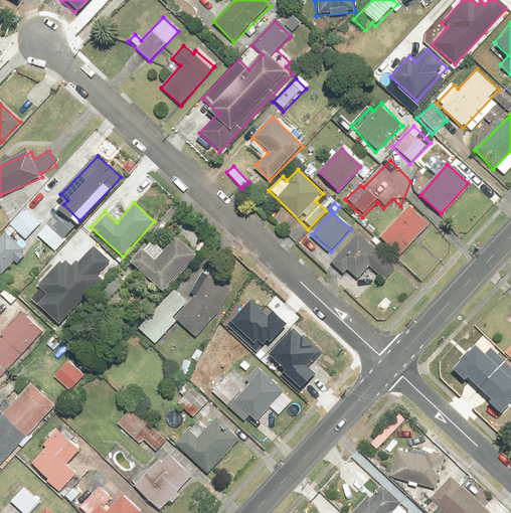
[(399,257),(430,224),(409,206),(379,238),(399,257)]
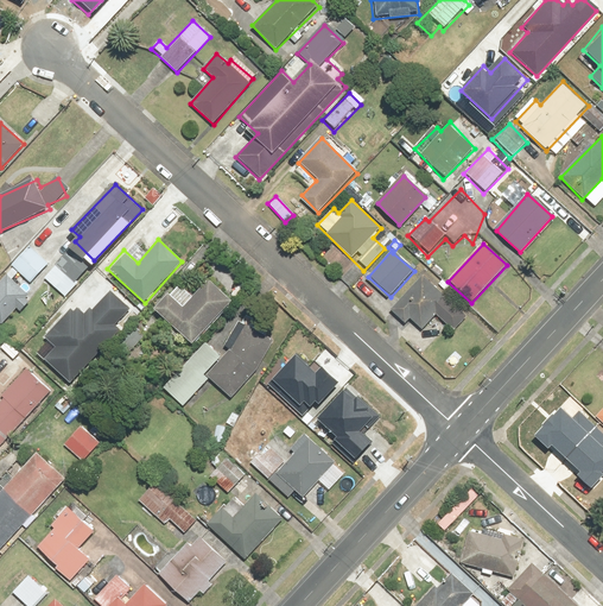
[(30,247),(11,265),(27,283),(46,265),(30,247)]
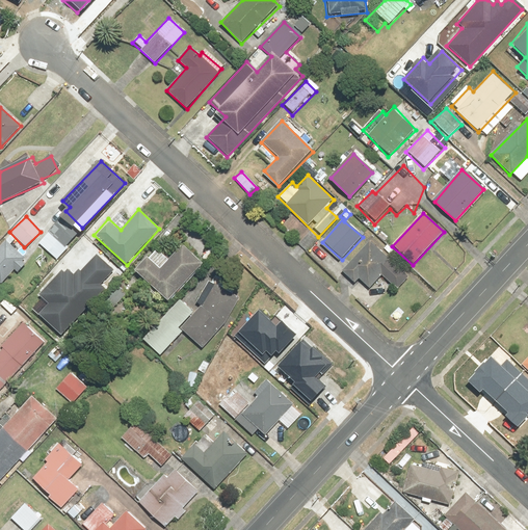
[(56,240),(45,252),(54,261),(64,249),(56,240)]
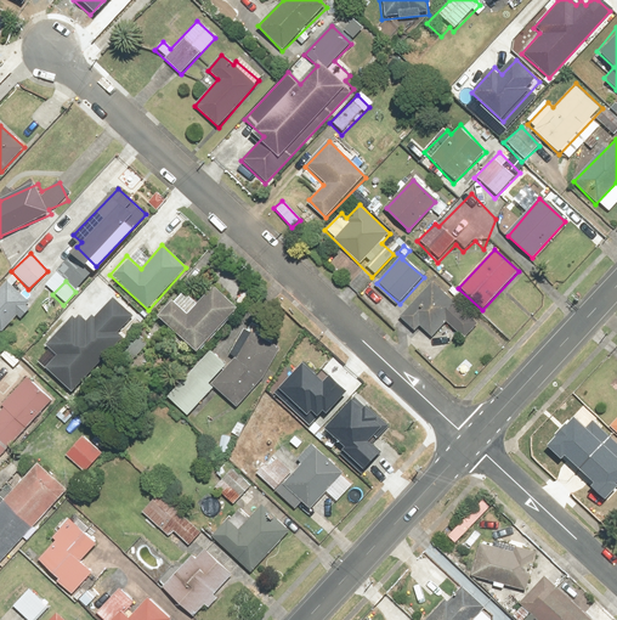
[(188,311),(173,296),(159,310),(199,349),(241,305),(216,282),(188,311)]
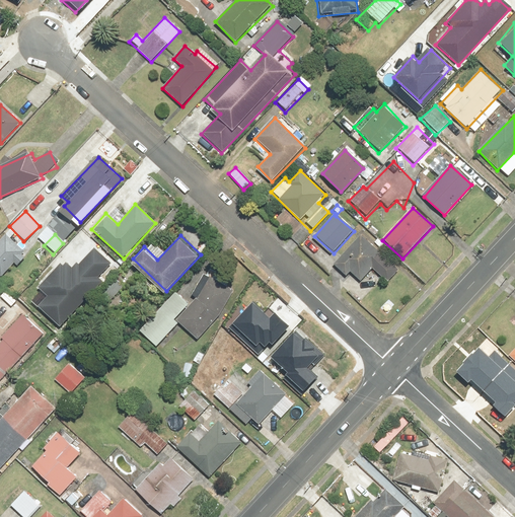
[(373,270),(387,284),(398,274),(362,235),(333,264),(346,278),(350,274),(360,283),(373,270)]
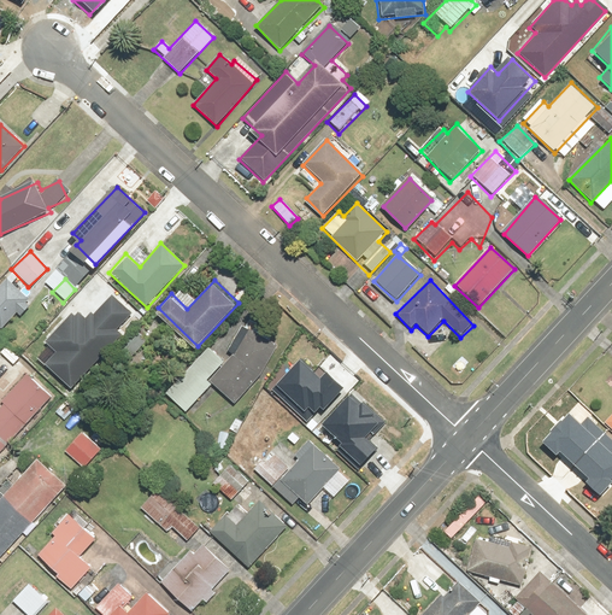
[(18,315),(28,305),(5,282),(0,287),(0,329),(17,312),(18,315)]
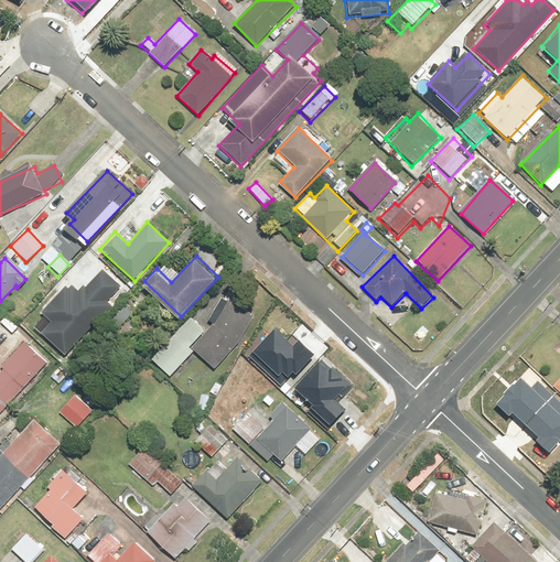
[(49,321),(40,331),(63,353),(108,303),(103,299),(115,287),(97,270),(81,289),(78,285),(76,288),(66,280),(38,311),(49,321)]
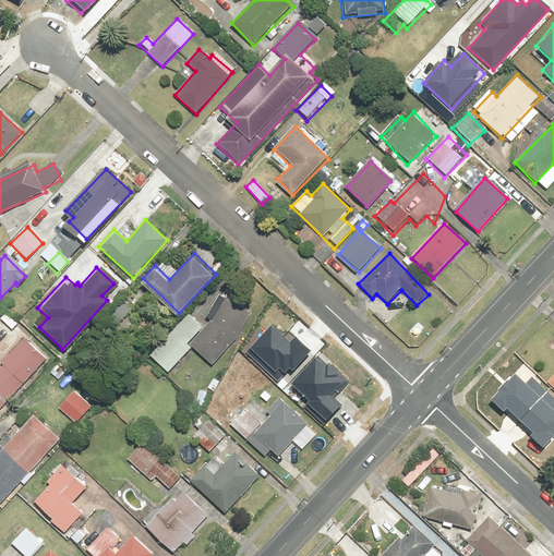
[(228,325),(242,310),(226,294),(207,316),(211,319),(203,328),(184,312),(147,352),(169,373),(191,349),(209,366),(238,335),(228,325)]
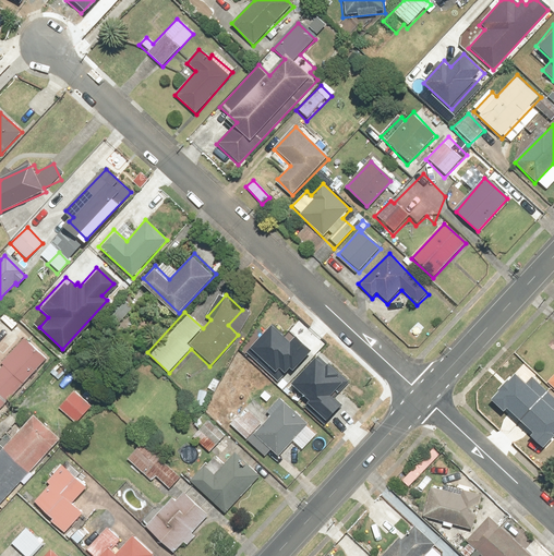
[(271,324),(244,352),(274,381),(288,364),(292,367),(310,349),(292,334),(287,338),(271,324)]
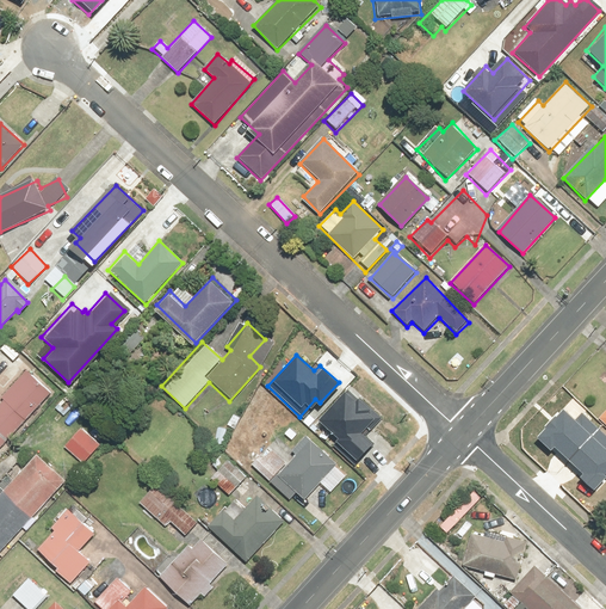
[(0,453),(50,400),(23,374),(0,398),(0,453)]
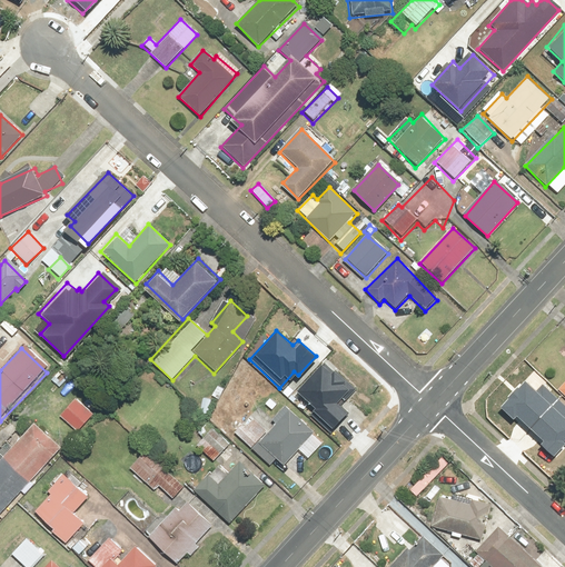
[(321,364),(298,389),(311,403),(308,406),(330,427),(344,413),(334,404),(348,389),(321,364)]
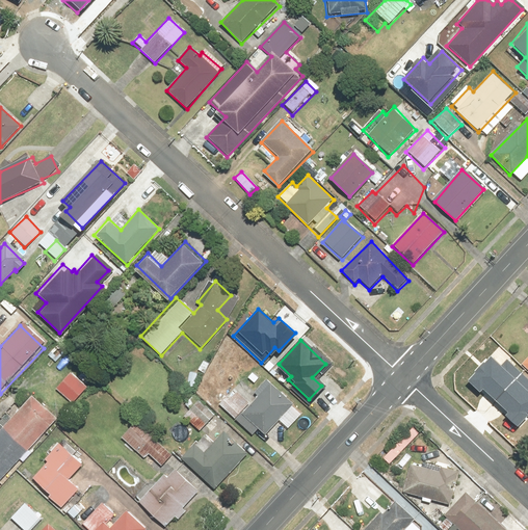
[(481,393),(493,403),(517,377),(503,365),(498,370),(486,360),(465,385),(478,396),(481,393)]
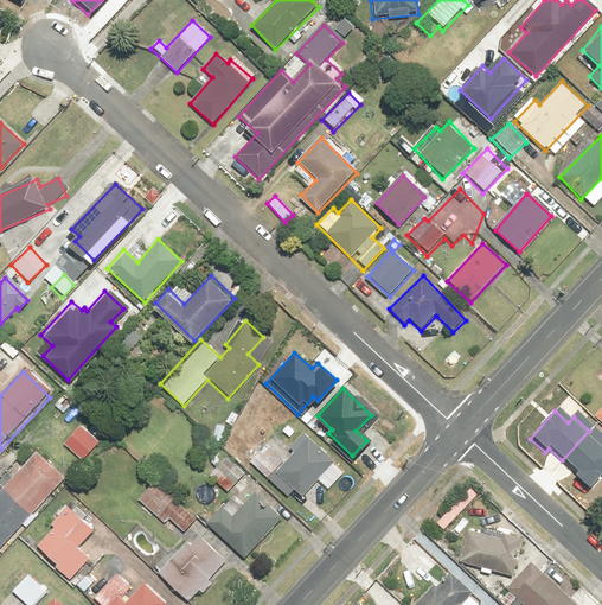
[(100,445),(79,426),(62,445),(82,464),(100,445)]
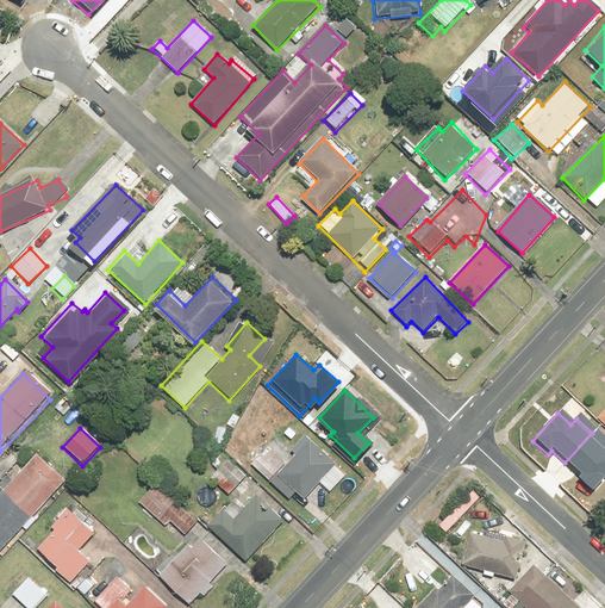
[(604,444),(592,433),(565,463),(578,475),(574,478),(590,492),(604,475),(604,454),(603,453),(604,450),(604,444)]
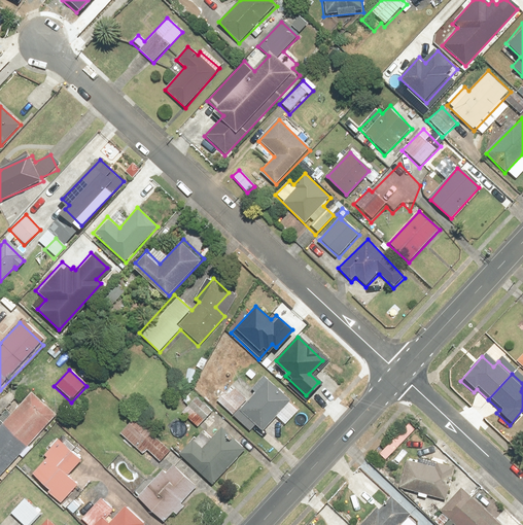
[(255,392),(248,399),(232,384),(216,400),(249,432),(254,427),(260,432),(290,401),(265,376),(251,389),(255,392)]
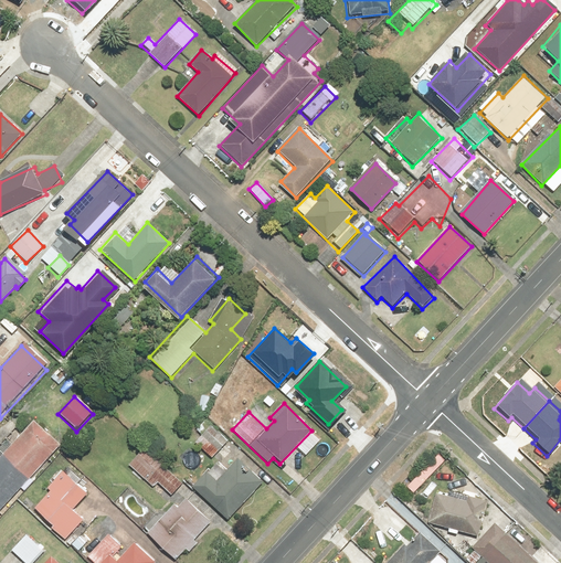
[(60,446),(31,420),(0,453),(0,511),(60,446)]
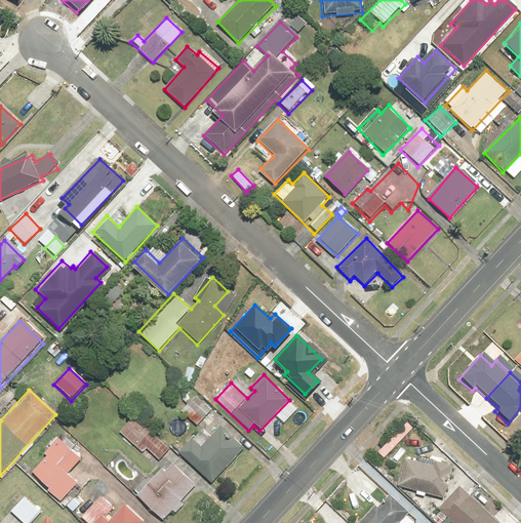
[(194,395),(178,409),(194,427),(210,412),(194,395)]
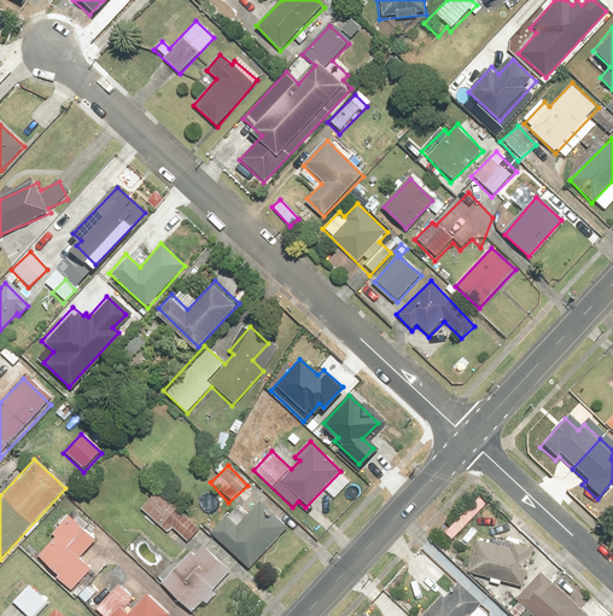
[(173,527),(187,539),(197,527),(156,492),(140,511),(167,534),(173,527)]
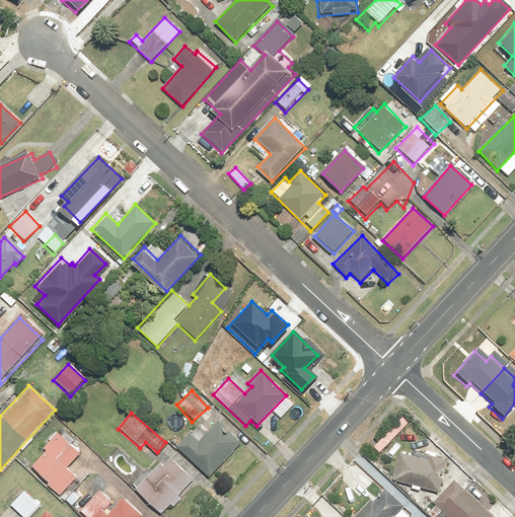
[(373,446),(379,453),(408,425),(401,419),(373,446)]
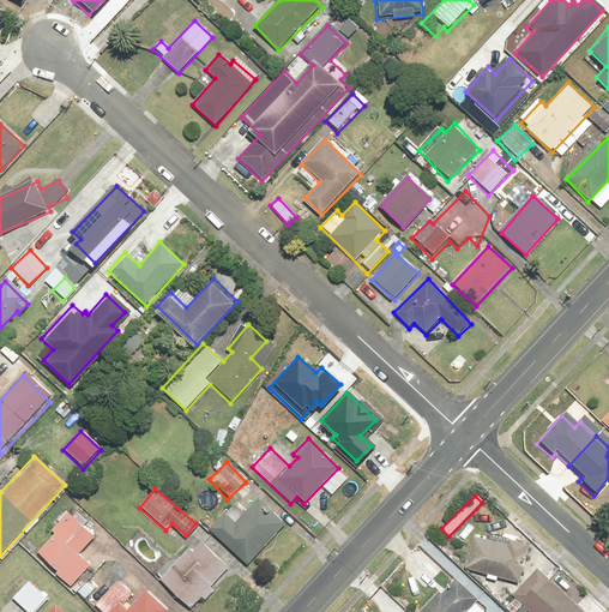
[(223,511),(207,528),(248,565),(287,522),(259,498),(237,523),(223,511)]
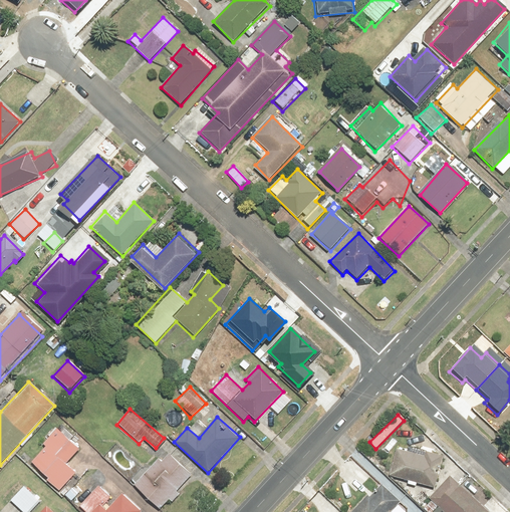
[(81,447),(60,428),(29,463),(58,490),(74,473),(64,465),(81,447)]
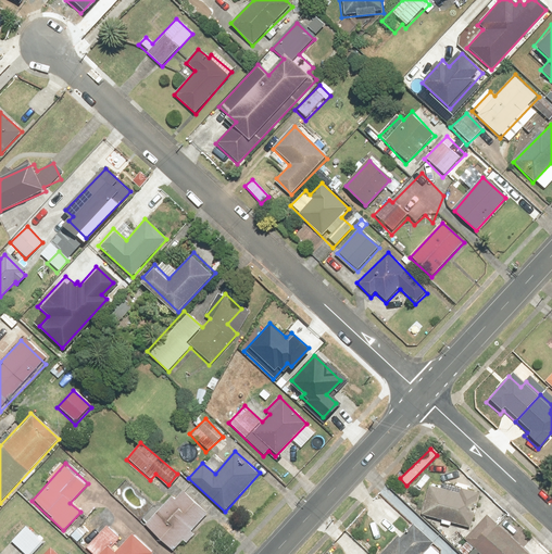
[(192,529),(209,512),(178,482),(141,523),(173,551),(183,540),(187,544),(197,533),(192,529)]
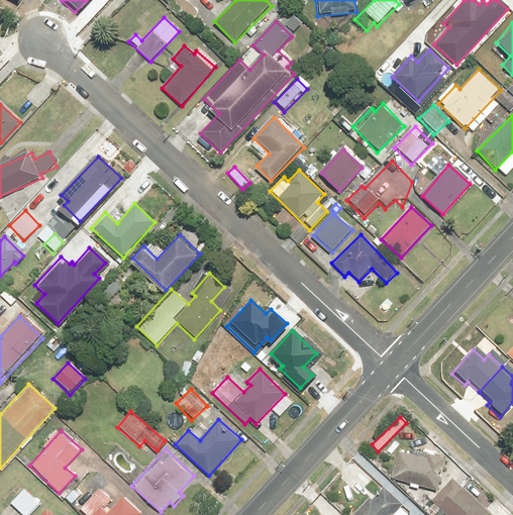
[(411,454),(397,451),(391,478),(409,482),(408,488),(417,490),(418,486),(439,490),(445,457),(427,453),(411,450),(411,454)]
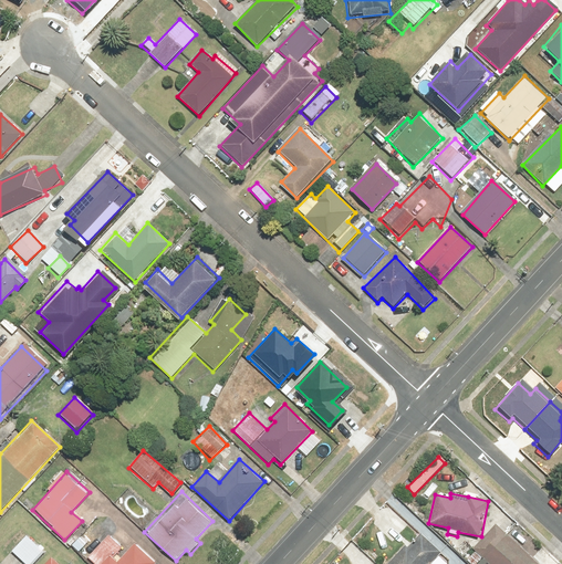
[(493,524),(465,559),(470,563),(540,563),(493,524)]
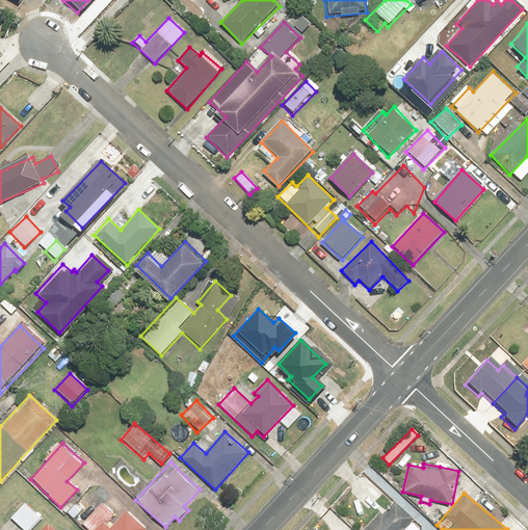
[(24,505),(9,520),(20,529),(29,529),(40,520),(24,505)]
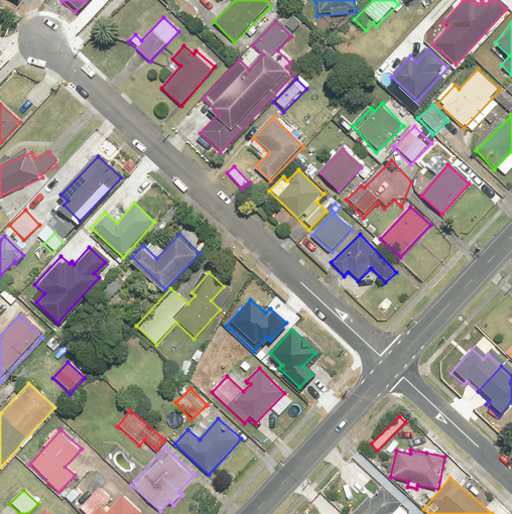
[(367,498),(351,513),(406,513),(382,490),(371,501),(367,498)]
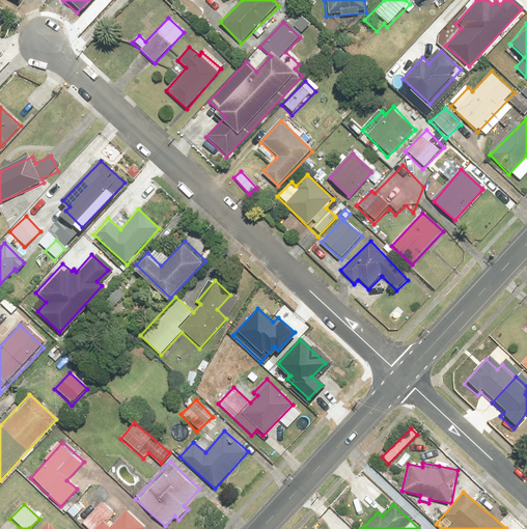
[(113,520),(100,506),(81,525),(84,528),(144,528),(125,508),(113,520)]
